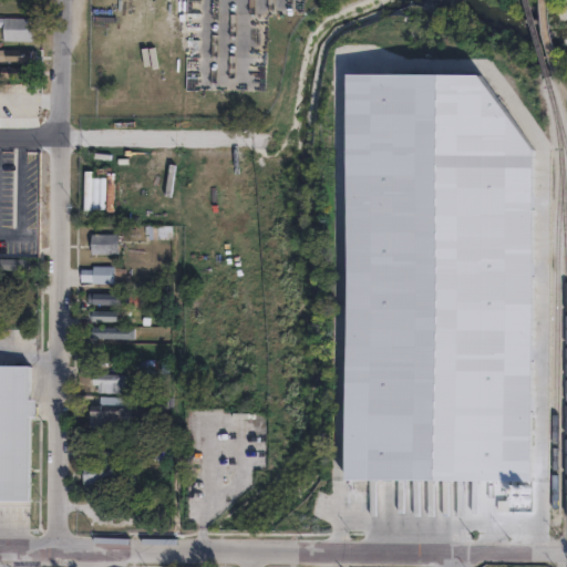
[(0,20),(30,20),(30,42),(0,42),(0,20)]
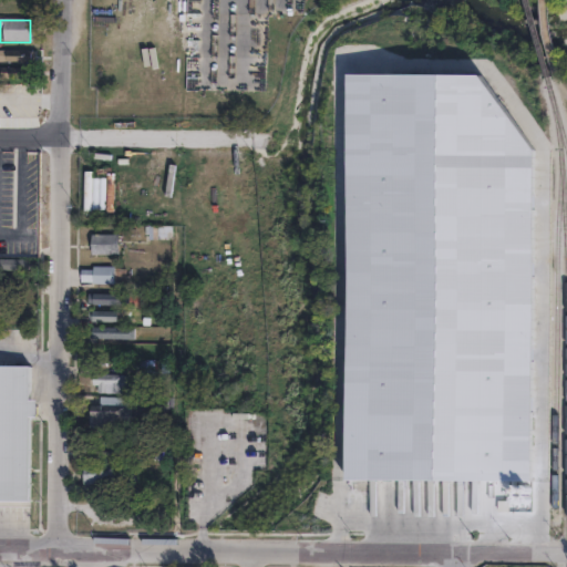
[(34,51),(34,61),(1,60),(2,51),(34,51)]
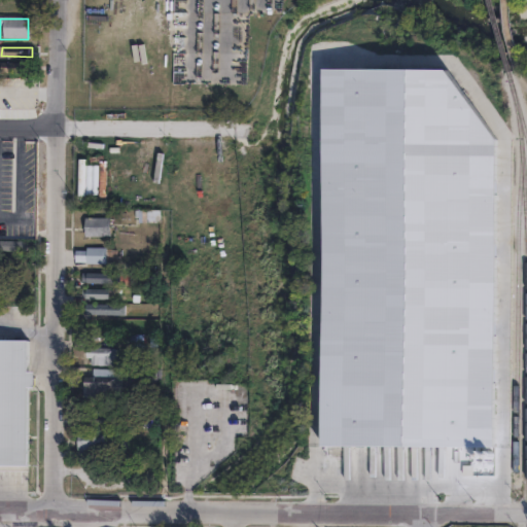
[(32,72),(4,72),(4,63),(32,63),(32,72)]
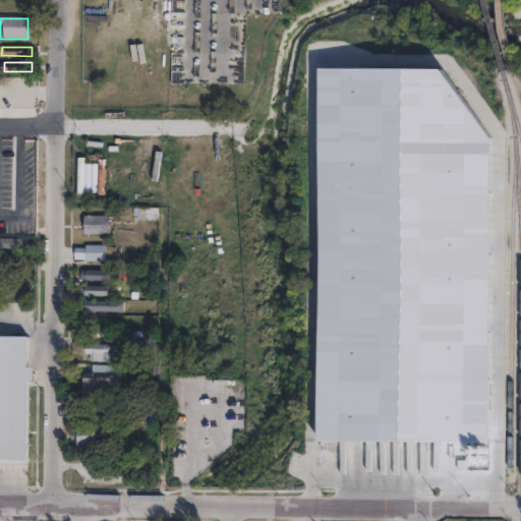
[(493,135),(488,442),(315,438),(319,68),(441,72),(493,135)]
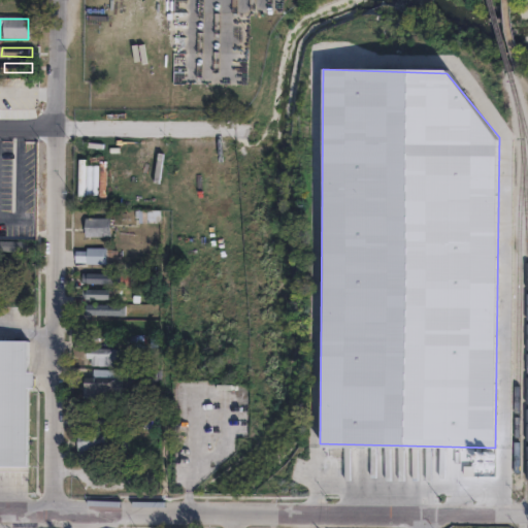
[(31,77),(1,77),(1,87),(31,87),(31,77)]
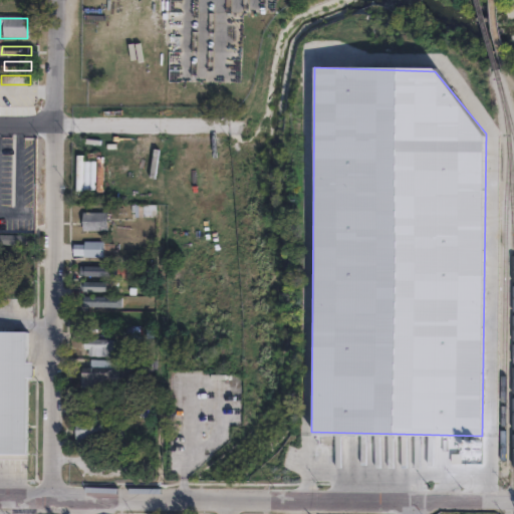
[(143,218),(134,218),(134,205),(156,205),(156,213),(143,213),(143,218)]
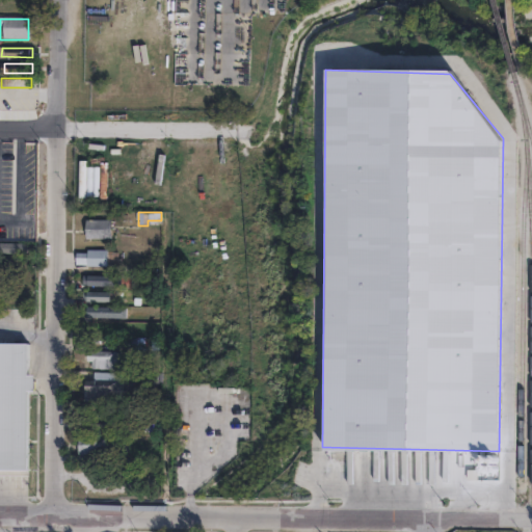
[(112,238),(87,239),(86,220),(112,219),(112,238)]
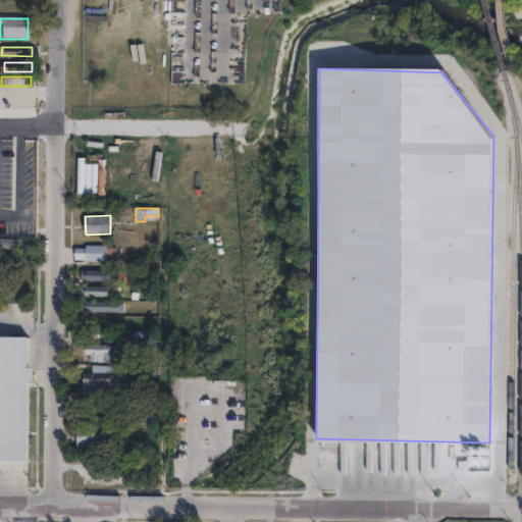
[(0,239),(30,240),(30,249),(0,248),(0,239)]
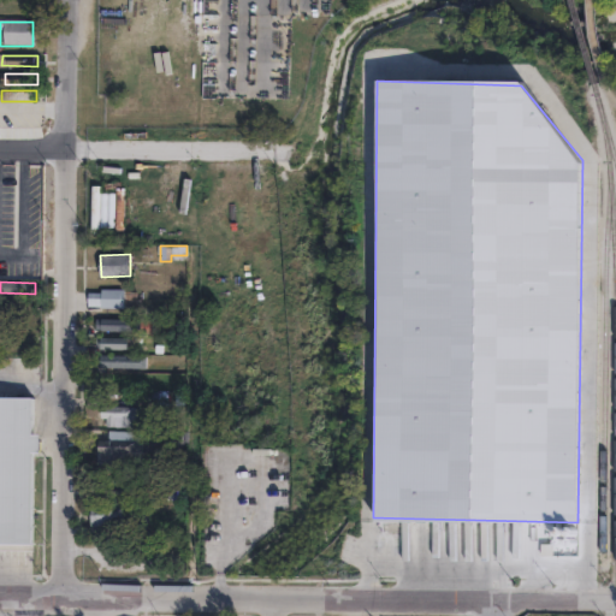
[(134,290),(134,307),(87,306),(87,292),(99,292),(99,290),(134,290)]
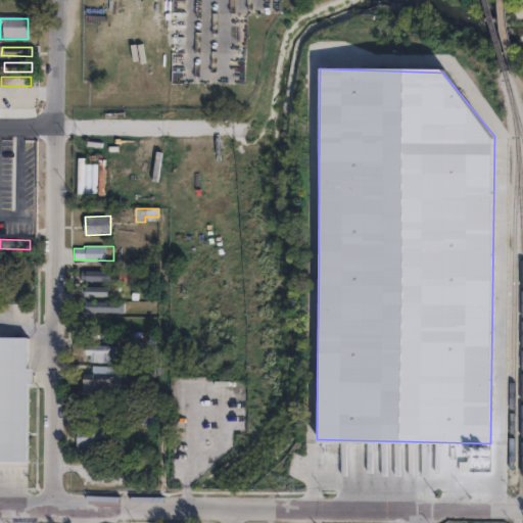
[(112,270),(86,270),(86,280),(112,280),(112,270)]
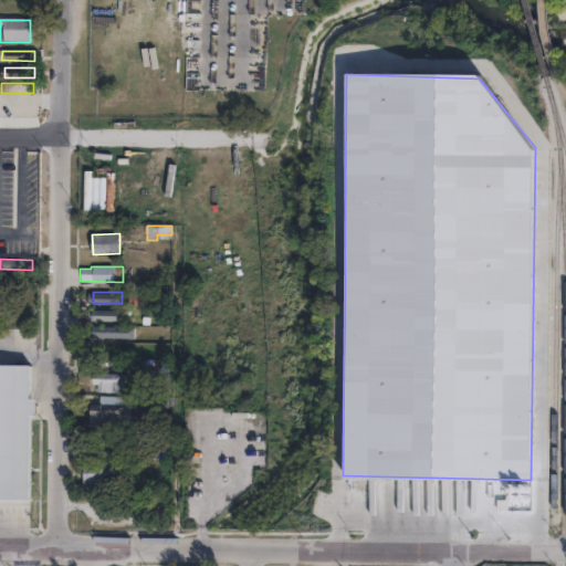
[(118,303),(119,314),(117,314),(117,322),(79,321),(79,312),(87,312),(87,303),(118,303)]
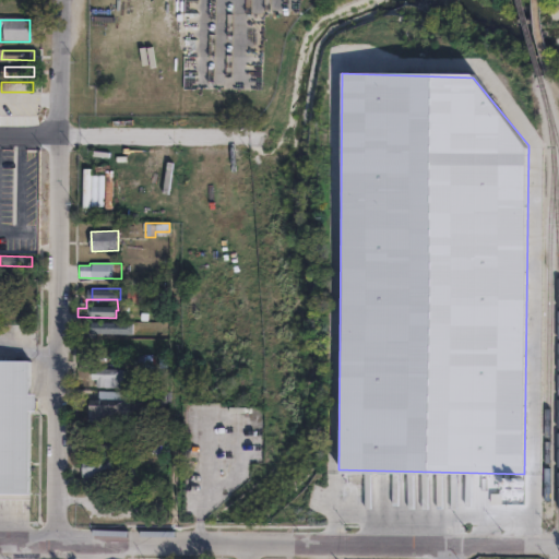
[(0,306),(42,306),(42,318),(0,317),(0,306)]
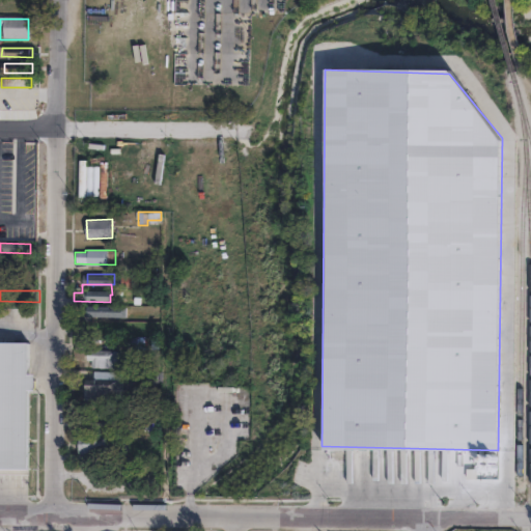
[(114,309),(114,317),(82,316),(82,308),(114,309)]
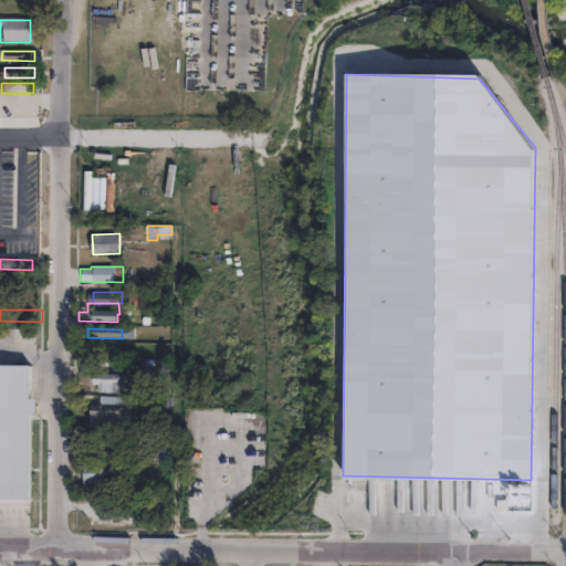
[(109,355),(77,356),(77,344),(108,344),(109,355)]
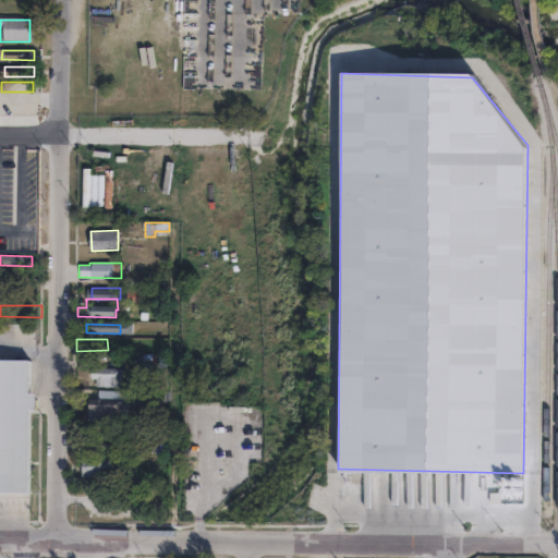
[(138,352),(141,365),(131,366),(131,362),(118,363),(118,354),(138,352)]
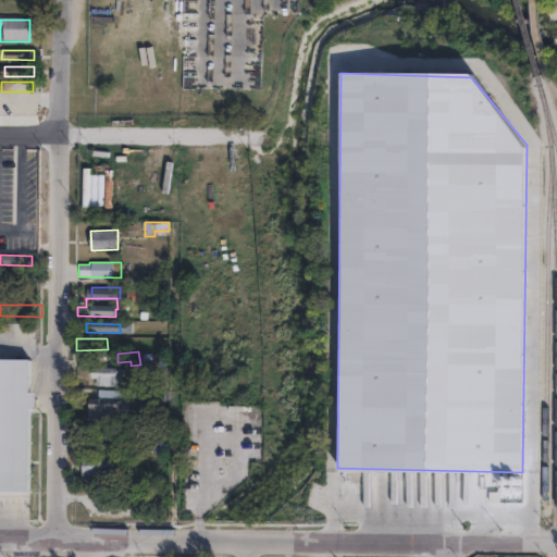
[(28,495),(0,495),(0,357),(28,357),(28,495)]
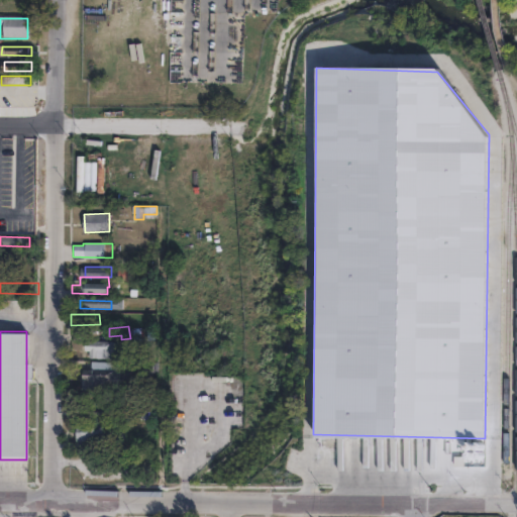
[(115,342),(114,355),(110,354),(110,359),(83,357),(84,341),(115,342)]
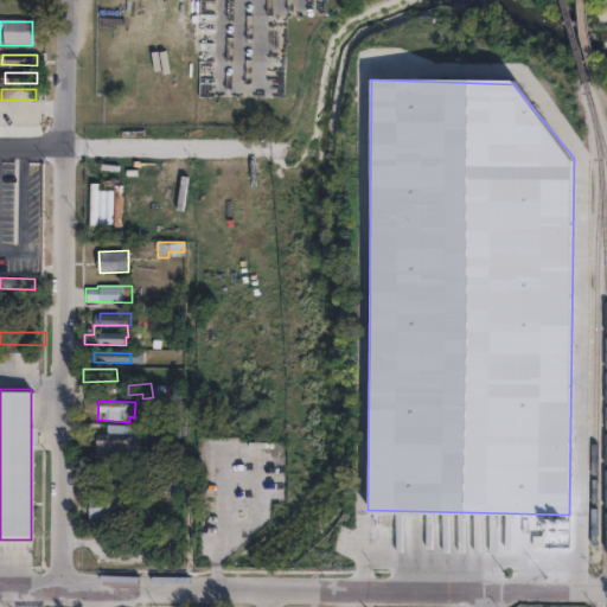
[(172,422),(171,439),(135,438),(136,421),(172,422)]
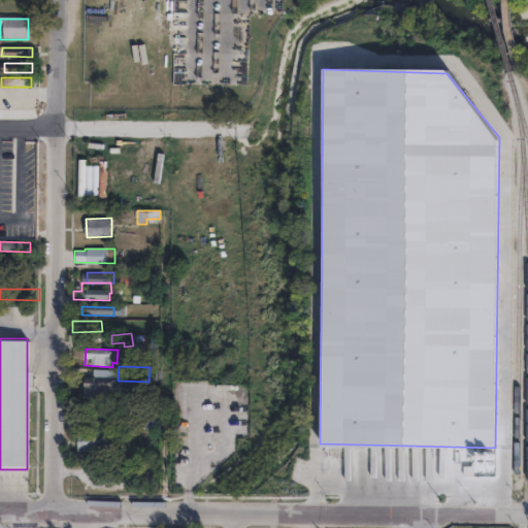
[(111,370),(111,378),(114,378),(114,389),(109,389),(109,398),(77,397),(78,376),(88,376),(88,369),(111,370)]
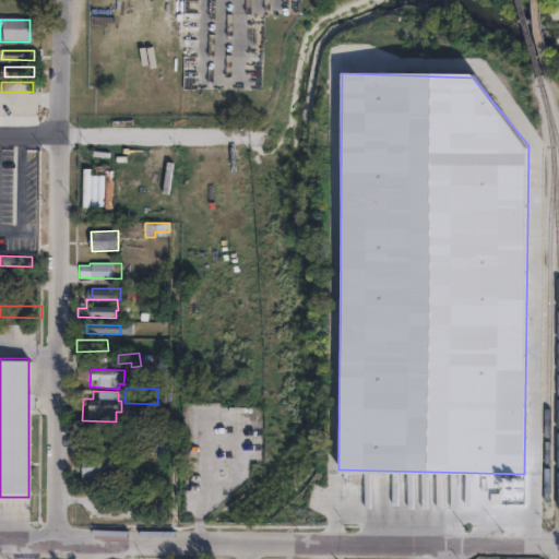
[(157,407),(157,454),(146,454),(146,442),(142,442),(142,433),(145,433),(145,424),(150,424),(150,407),(157,407)]
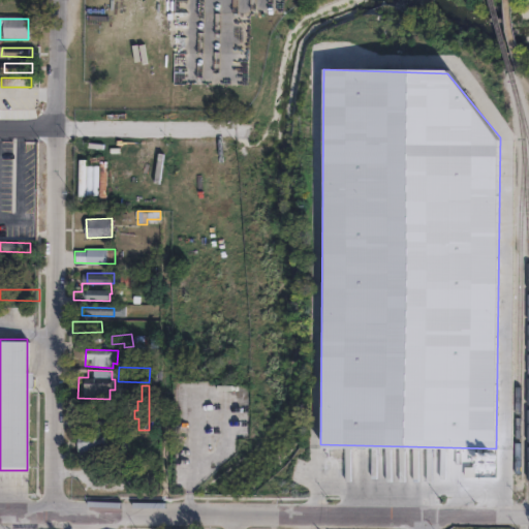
[(112,410),(111,427),(73,426),(73,414),(91,414),(91,409),(112,410)]
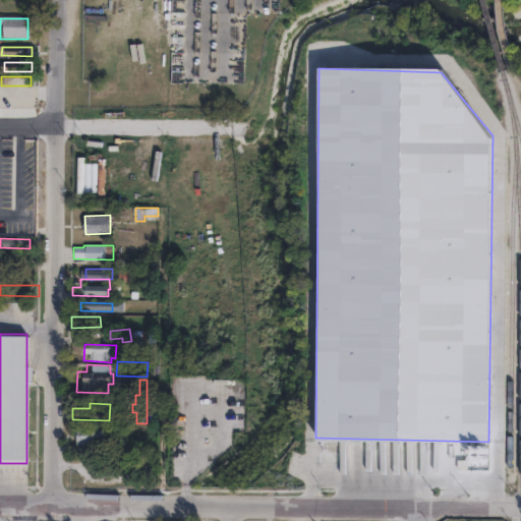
[(127,411),(126,431),(111,430),(111,421),(115,421),(115,411),(127,411)]
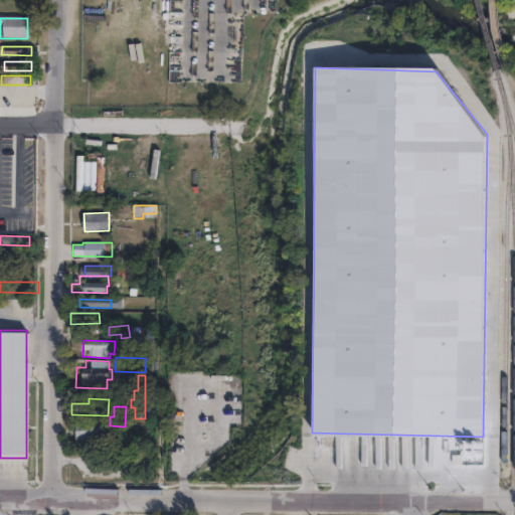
[(109,422),(108,440),(87,439),(87,446),(73,445),(74,422),(109,422)]
